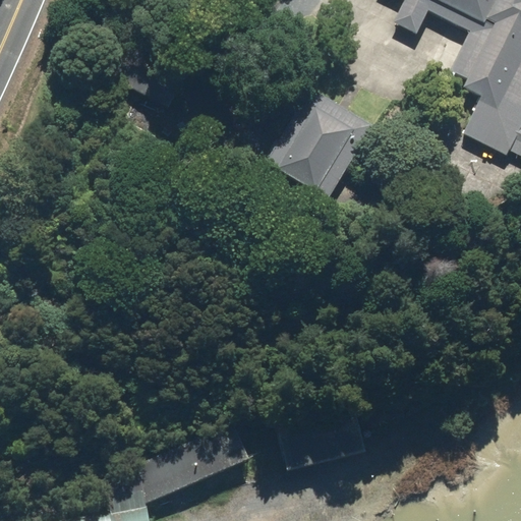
[(520,0),(403,0),(404,1),(394,22),(417,35),(428,13),(469,34),(451,71),(467,79),(463,89),(480,98),(461,136),(519,157),(520,153),(520,133),(520,130),(520,0)]
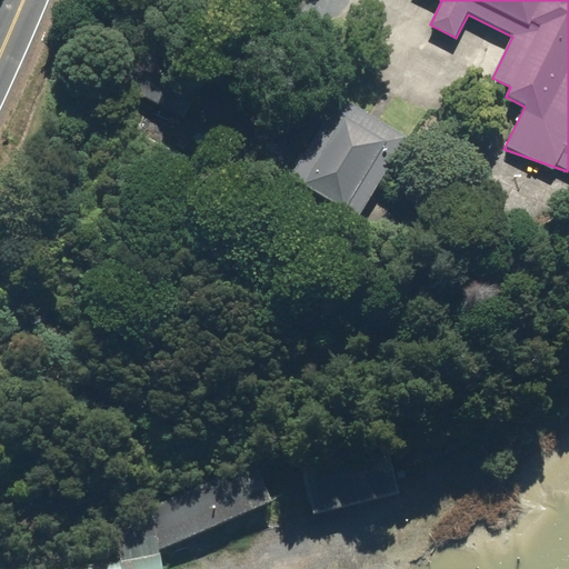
[(358,219),(408,140),(339,97),(290,176),(358,219)]
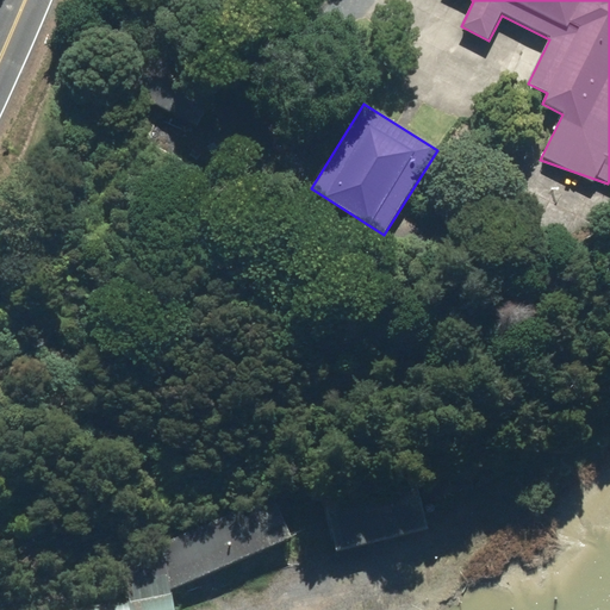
[(335,552),(428,530),(416,480),(323,502),(335,552)]
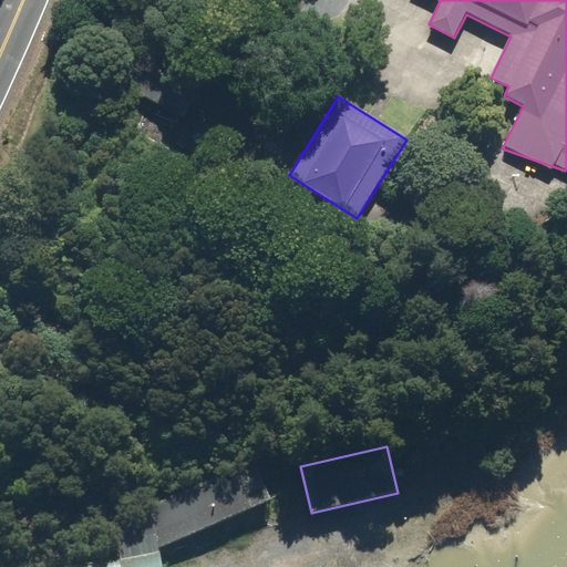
[(115,518),(122,540),(156,535),(158,550),(274,498),(255,460),(115,518)]
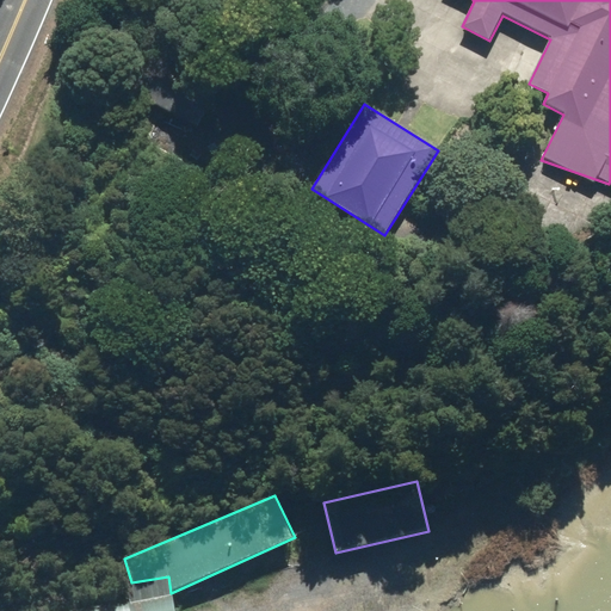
[(173,610),(171,593),(168,576),(131,582),(135,606),(103,610),(173,610)]
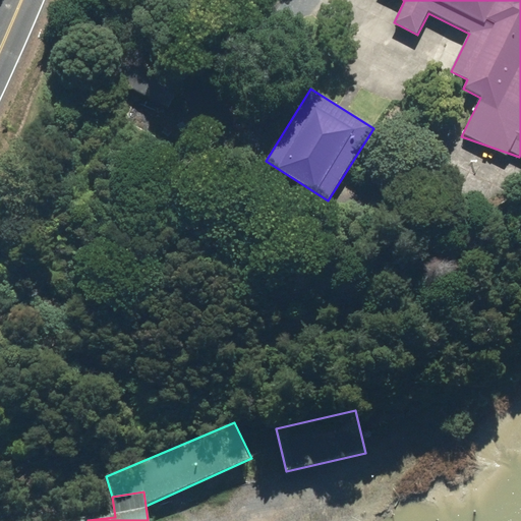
All buildings are outlined.
